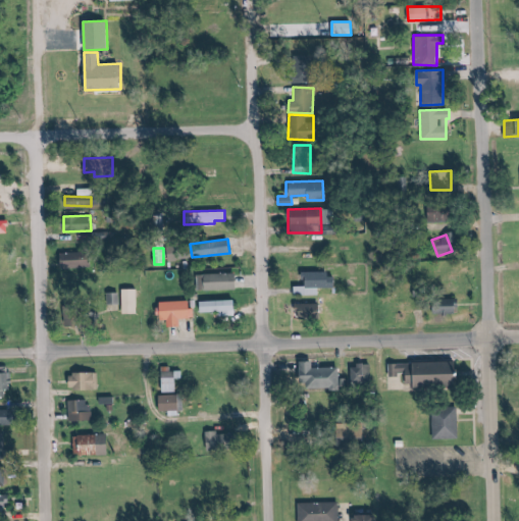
[(61,268),(91,266),(90,251),(60,253),(61,268)]
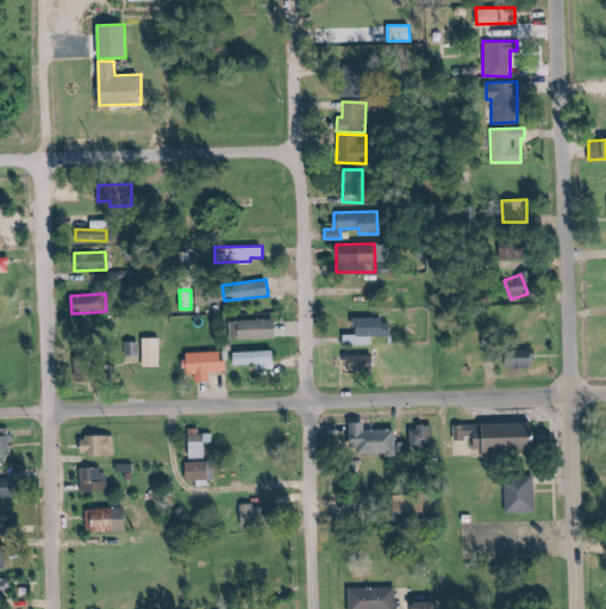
[(389,335),(389,318),(356,318),(356,334),(342,334),(342,343),(370,343),(370,336),(389,335)]
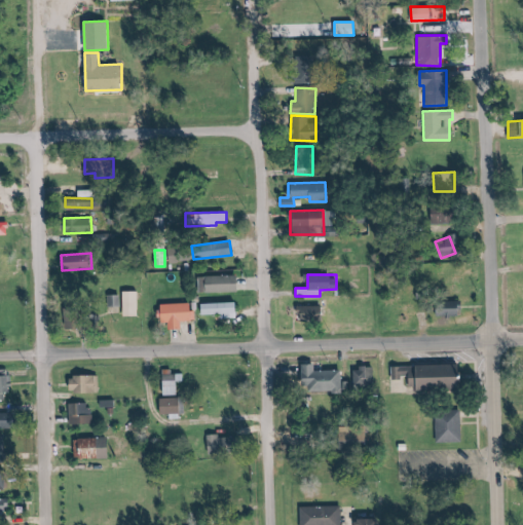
[(196,276),(196,293),(237,292),(237,275),(196,276)]
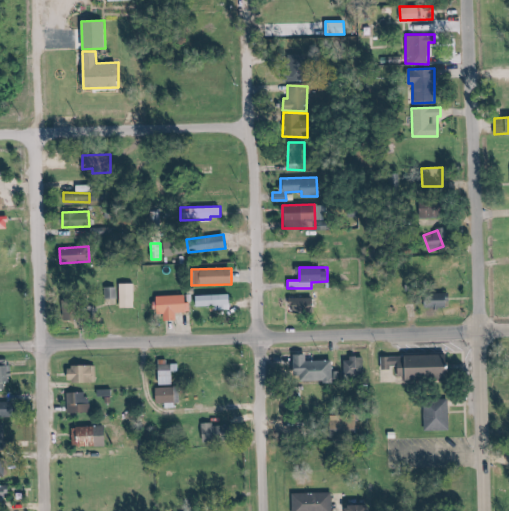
[(119,307),(133,307),(132,282),(118,283),(119,307)]
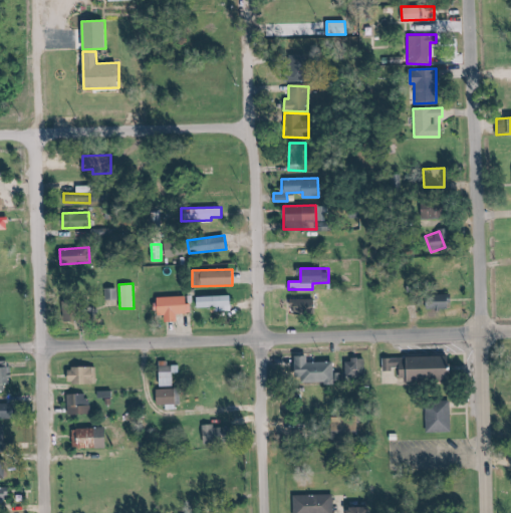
[(165,321),(177,321),(177,313),(189,312),(188,295),(157,296),(158,315),(165,314),(165,321)]
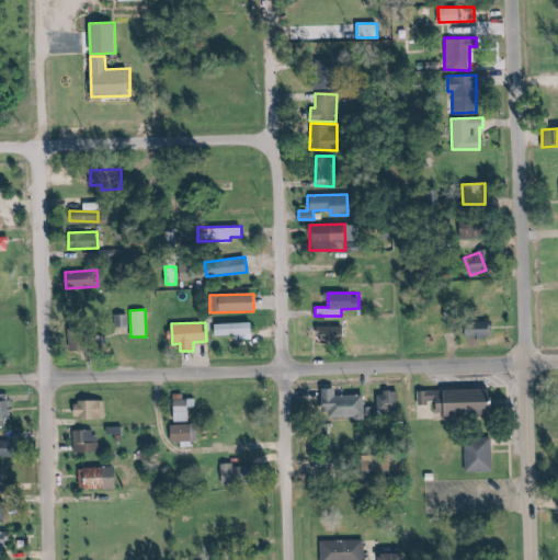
[(252,335),(251,322),(215,323),(215,335),(236,334),(236,335),(252,335)]
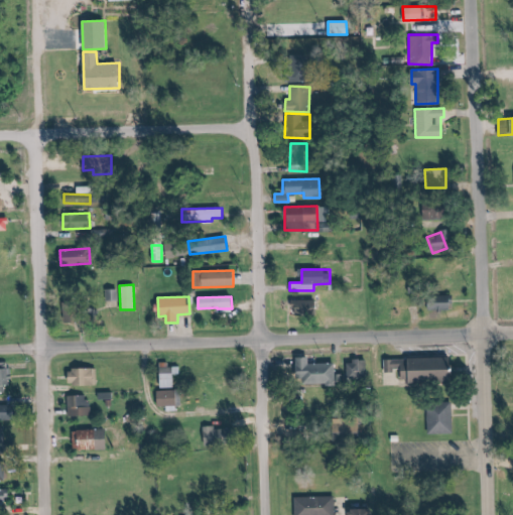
[(450,296),(427,297),(428,310),(451,309),(450,296)]
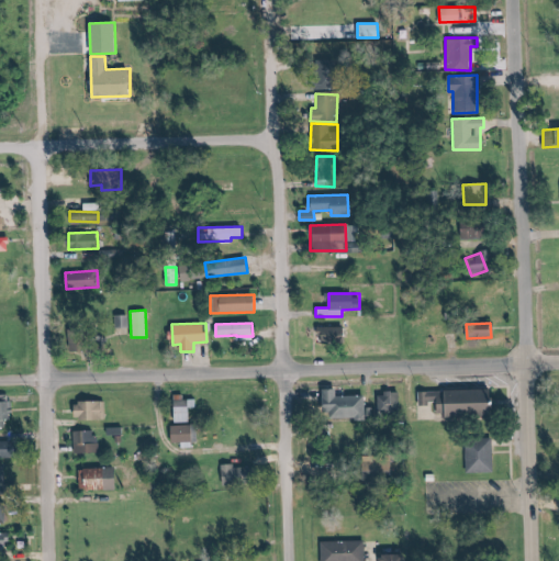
[(344,327),(320,326),(320,341),(343,341),(344,327)]
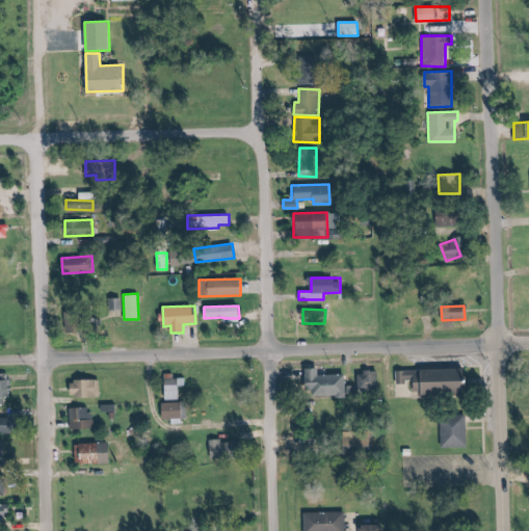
[(384,371),(385,383),(401,383),(401,395),(457,394),(457,365),(407,365),(407,371),(384,371)]
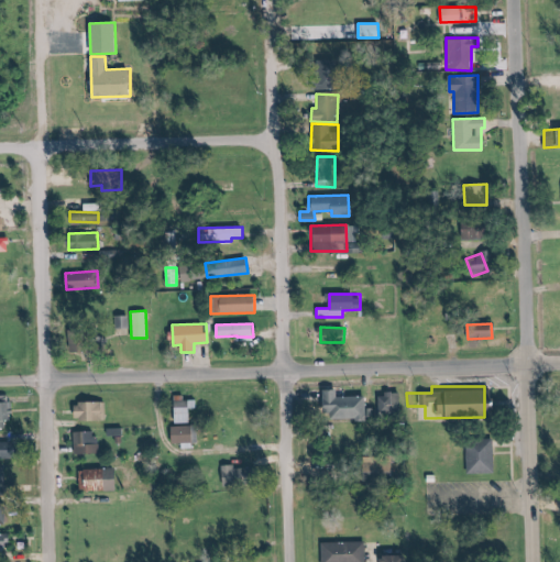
[(336,389),(322,389),(321,418),(365,419),(365,396),(336,395),(336,389)]
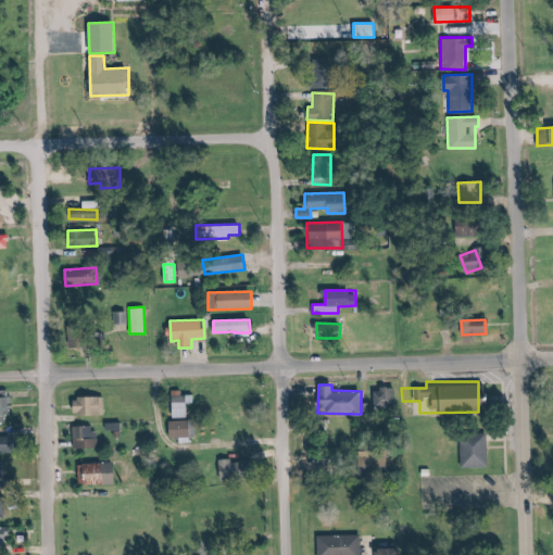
[(393,408),(393,389),(373,389),(373,408),(393,408)]
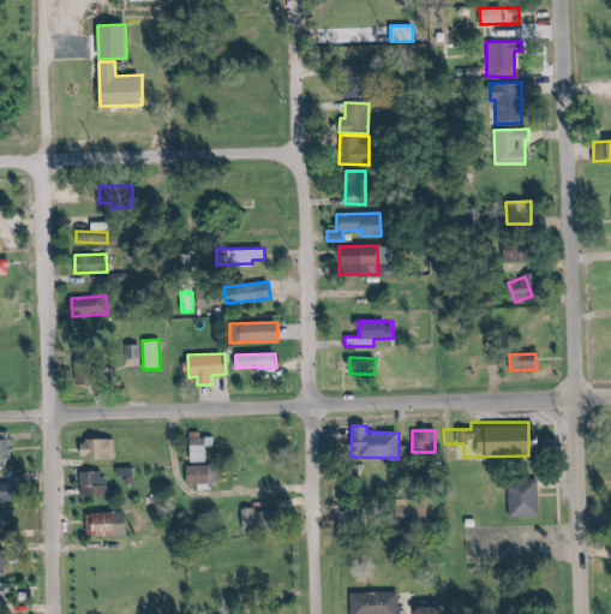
[(191,462),(207,462),(207,439),(191,437),(191,462)]
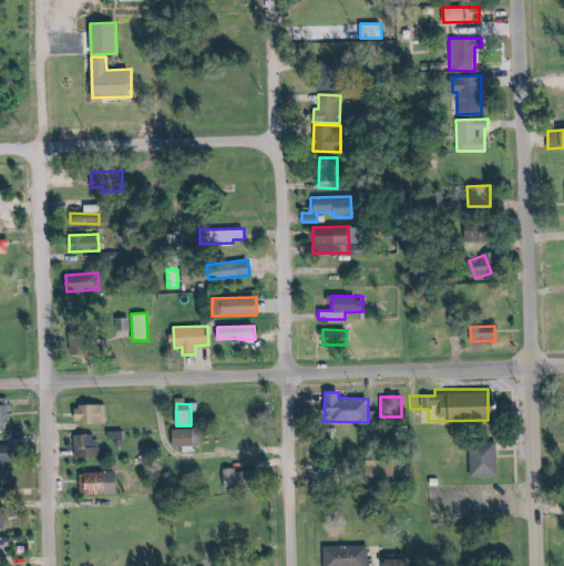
[(75,423),(105,422),(105,404),(74,404),(75,423)]
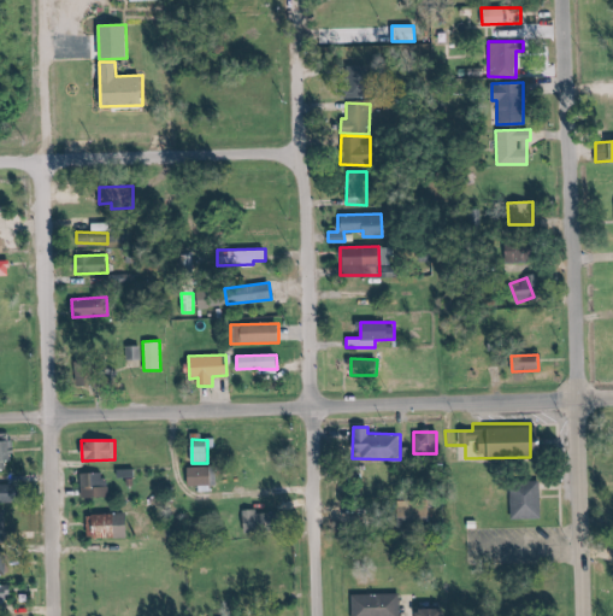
[(188,485),(196,485),(198,491),(212,491),(211,465),(187,467),(188,485)]
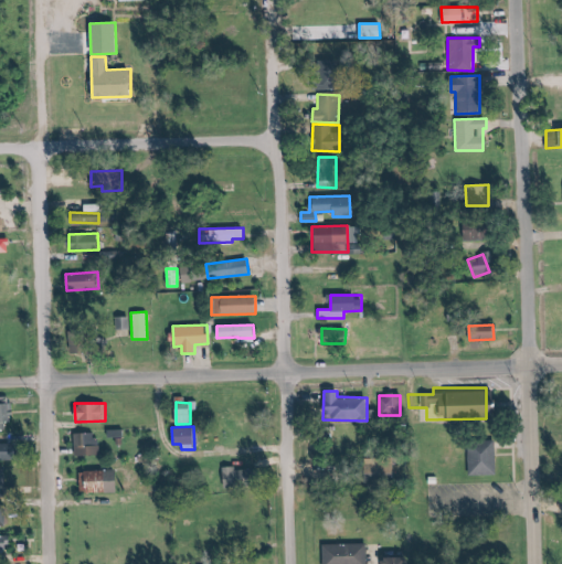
[(73,455),(96,455),(96,432),(73,433),(73,455)]
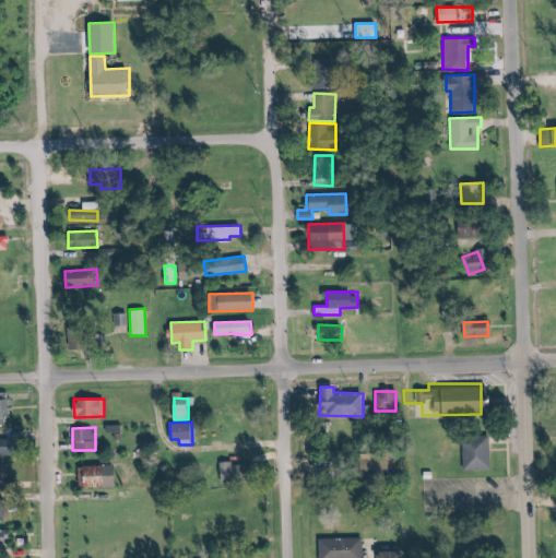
[(489,470),(488,437),(462,437),(463,470),(489,470)]
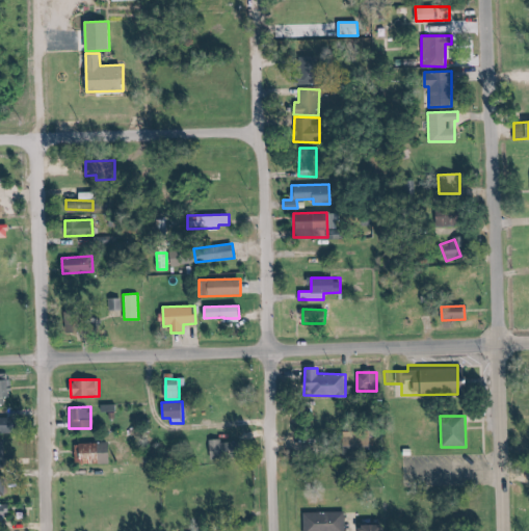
[(0,466),(12,466),(12,456),(4,456),(3,421),(0,421),(0,466)]
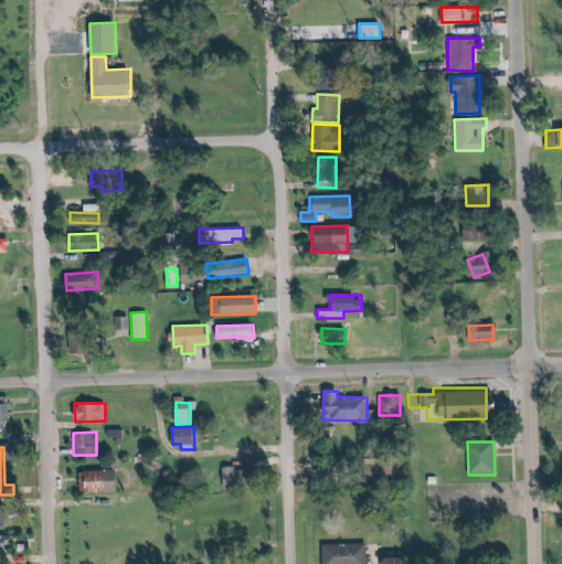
[(220,469),(224,488),(253,481),(250,463),(220,469)]
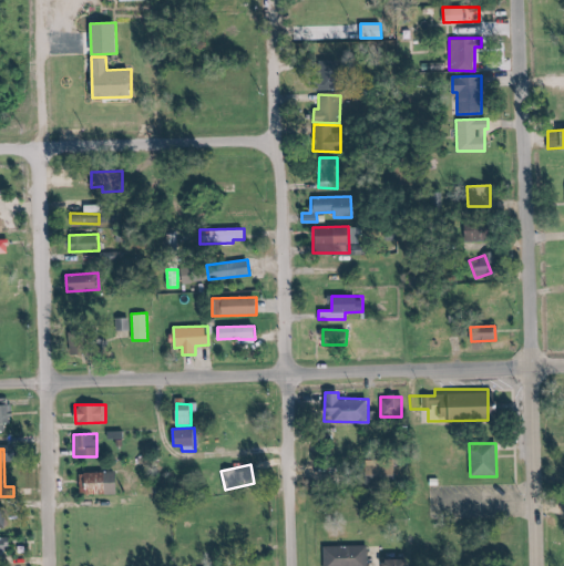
[(79,472),(79,494),(118,494),(116,471),(79,472)]
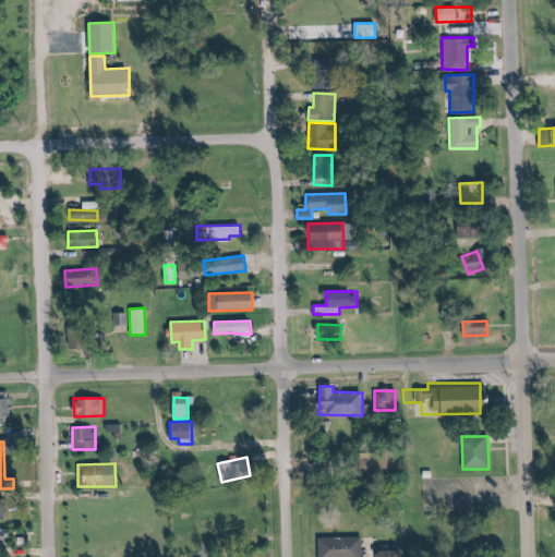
[(360,556),(360,535),(317,537),(317,556),(360,556)]
